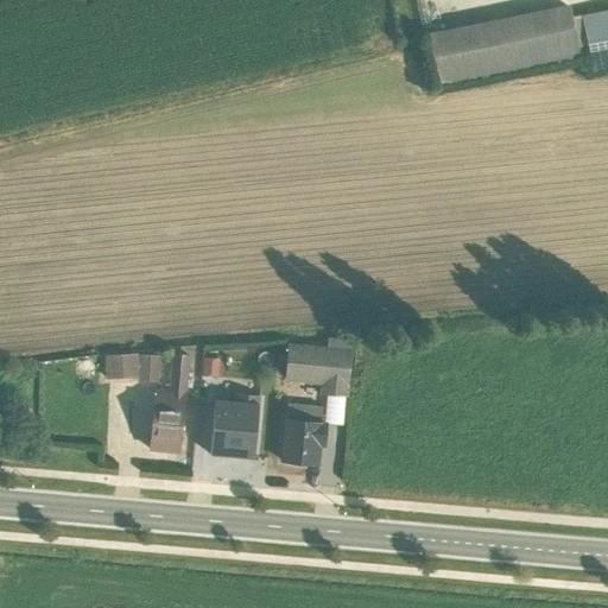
[(591,74),(607,70),(607,10),(570,17),(567,5),(426,33),(437,88),(578,59),(578,57),(587,55),(591,74)]
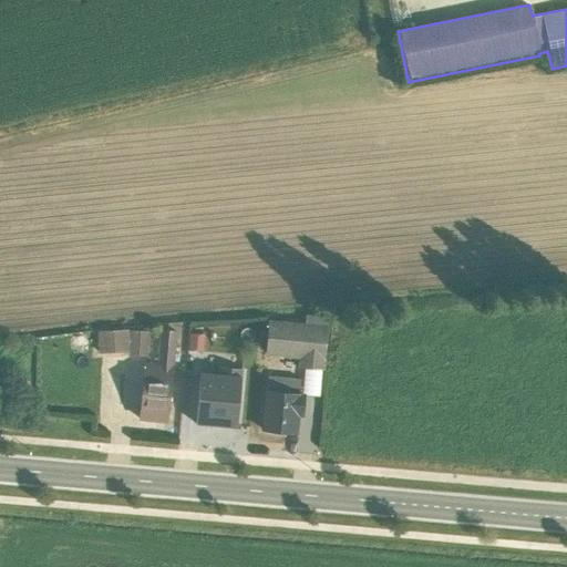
[(303,326),(268,322),(265,357),(297,359),(297,369),(322,371),(327,328),(325,327),(327,318),(305,316),(303,326)]
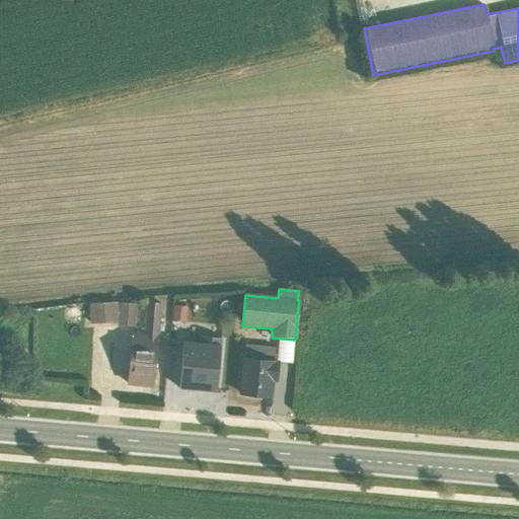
[(88,304),(89,324),(117,323),(117,326),(134,327),(136,305),(118,303),(118,313),(117,313),(117,302),(88,304)]
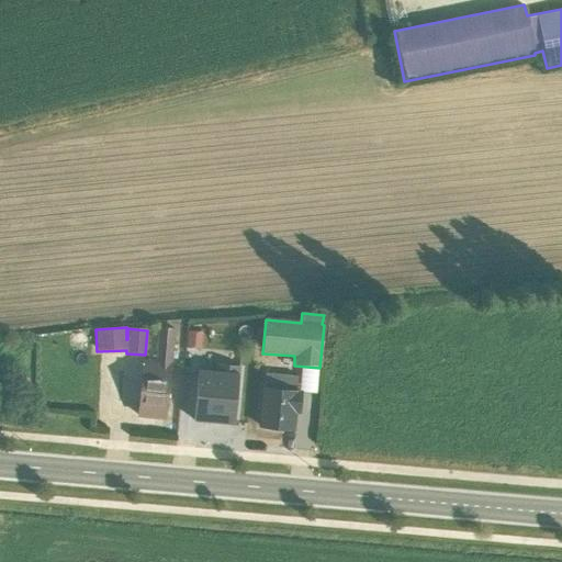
[(143,361),(137,416),(164,418),(173,329),(158,328),(155,362),(143,361)]
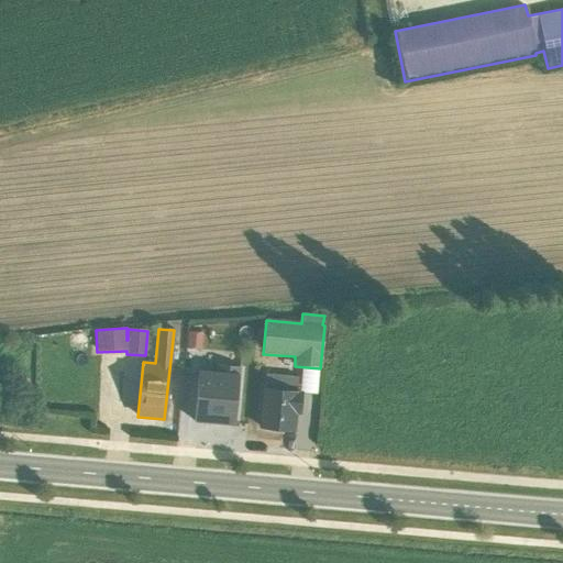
[(233,426),(239,368),(217,366),(217,372),(199,371),(192,421),(233,426)]
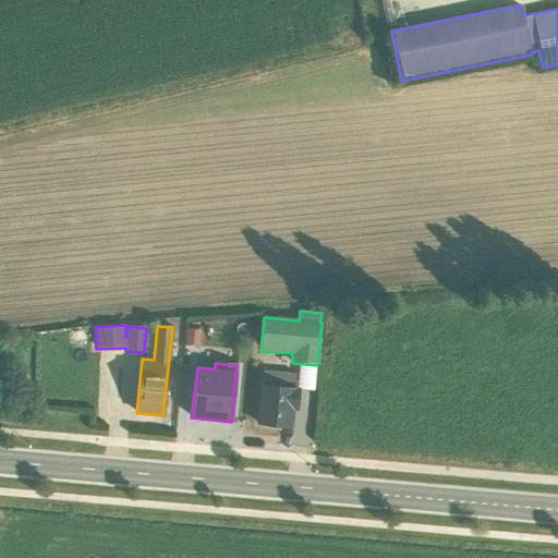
[(293,387),(294,374),(263,372),(257,424),(290,427),(291,410),(295,410),(298,388),(293,387)]
